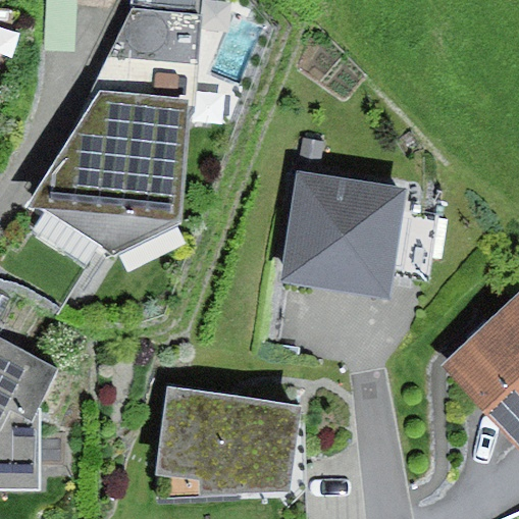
[(44,0),(42,47),(72,49),(74,0),(44,0)]
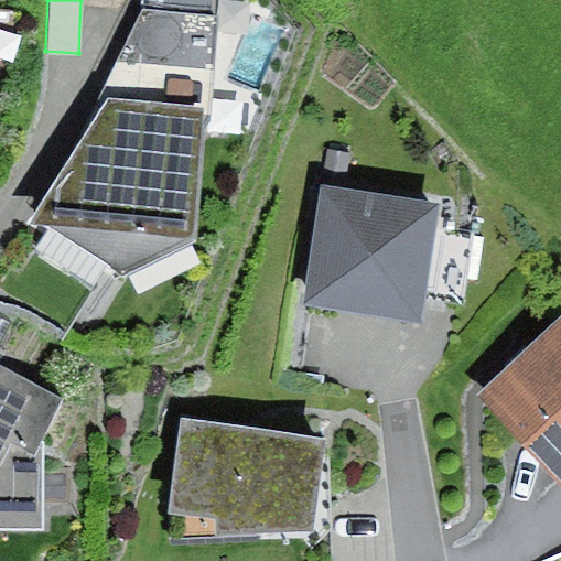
[(214,12),(142,4),(101,95),(29,220),(191,236),(214,12)]
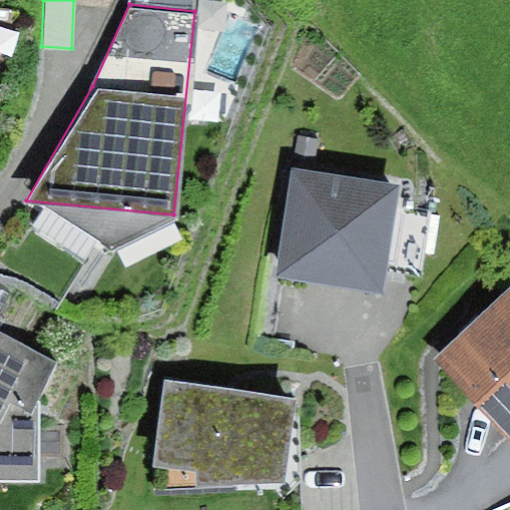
[(317,137),(296,134),(292,153),(314,157),(317,137)]
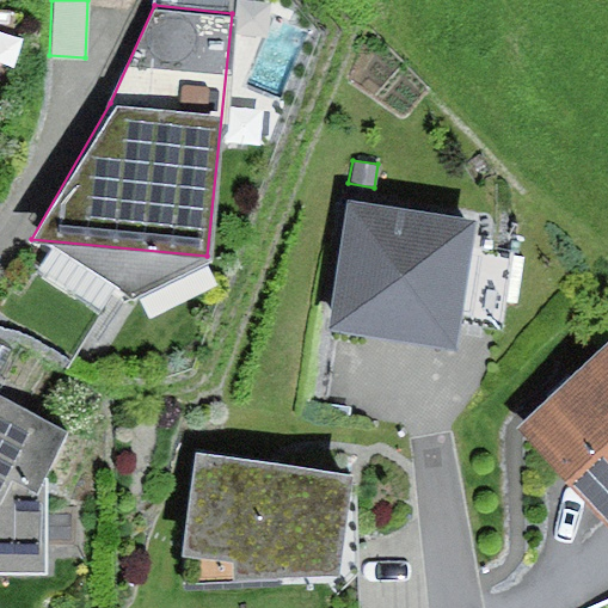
[(474,219),(348,201),(329,329),(455,348),(474,219)]
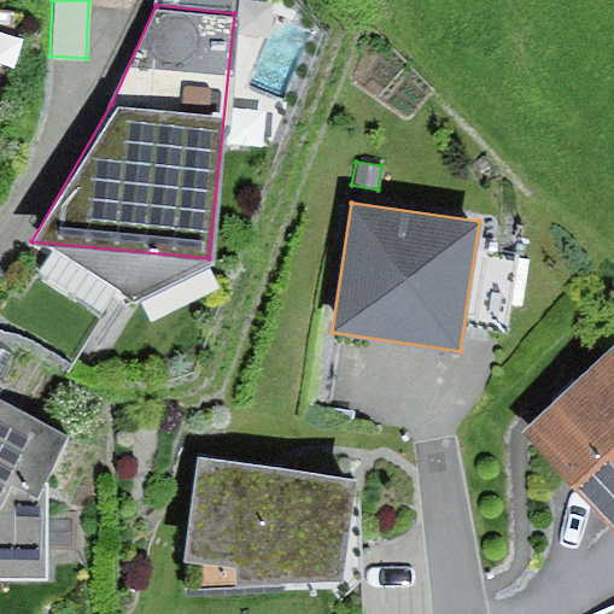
[(613,345),(521,430),(613,531),(613,345)]
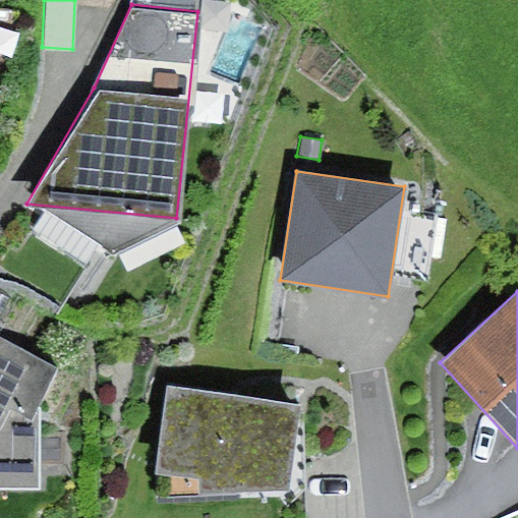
[(55,365),(0,338),(0,486),(39,486),(38,401),(55,365)]
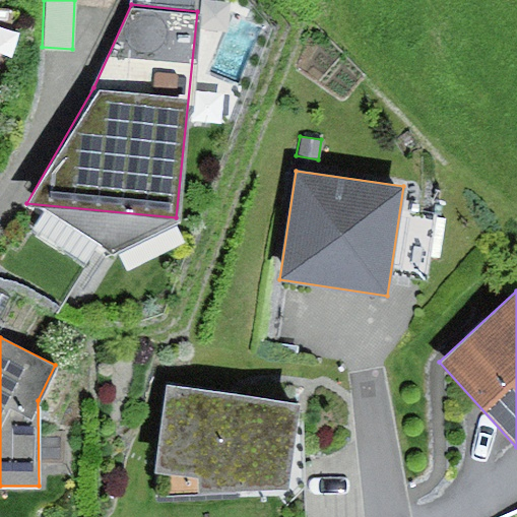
[(299,403),(166,383),(154,467),(198,474),(197,493),(286,488),(299,403)]
